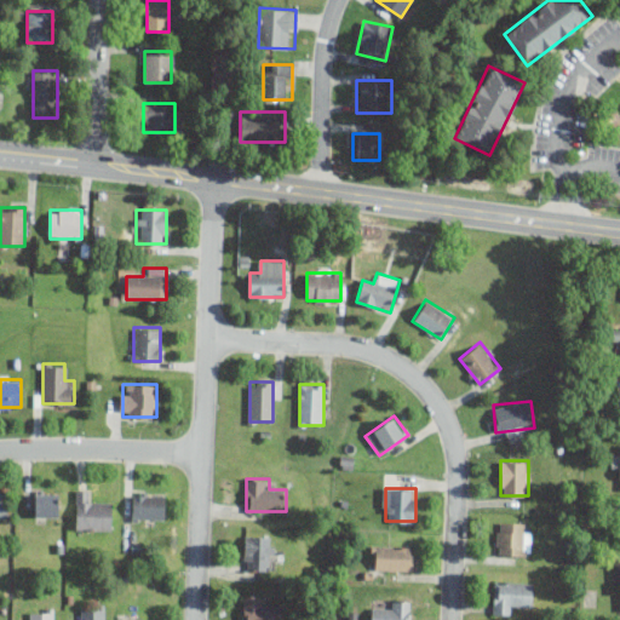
[(110,503),(87,503),(87,489),(76,489),(76,530),(110,530),(110,503)]
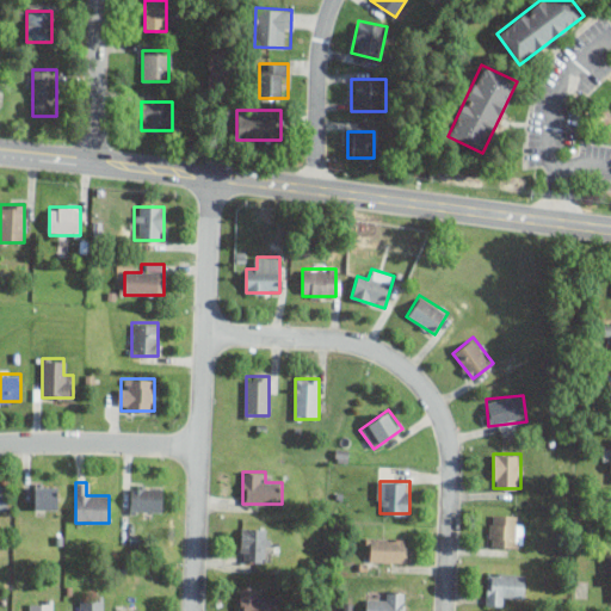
[(0,485),(0,510),(8,511),(10,486),(0,485)]
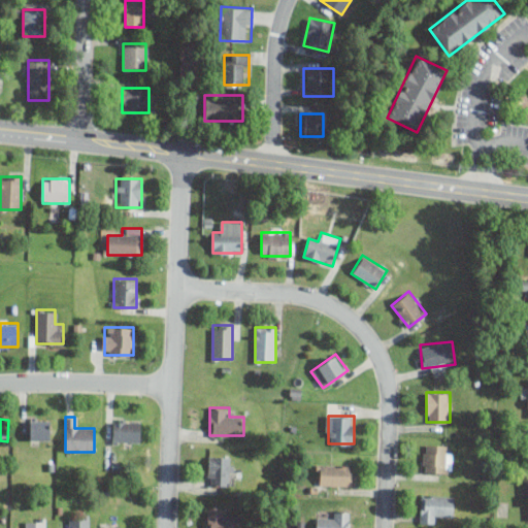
[(29,439),(51,439),(51,420),(29,420),(29,439)]
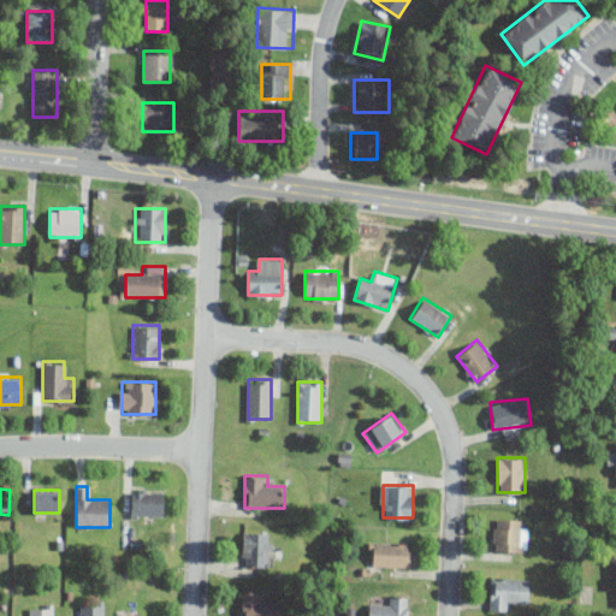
[(131,515),(164,515),(164,490),(131,490),(131,515)]
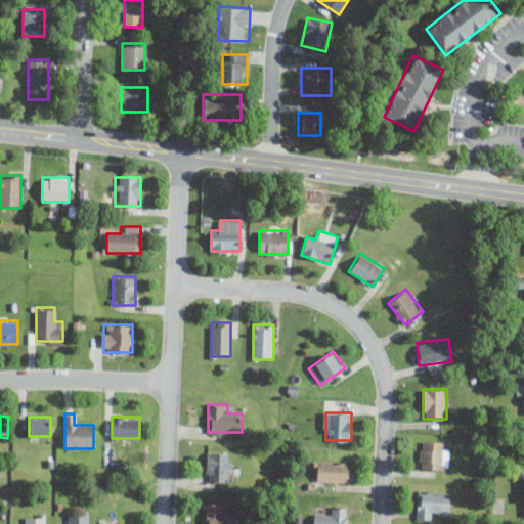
[(448,440),(421,440),(421,469),(448,469),(448,440)]
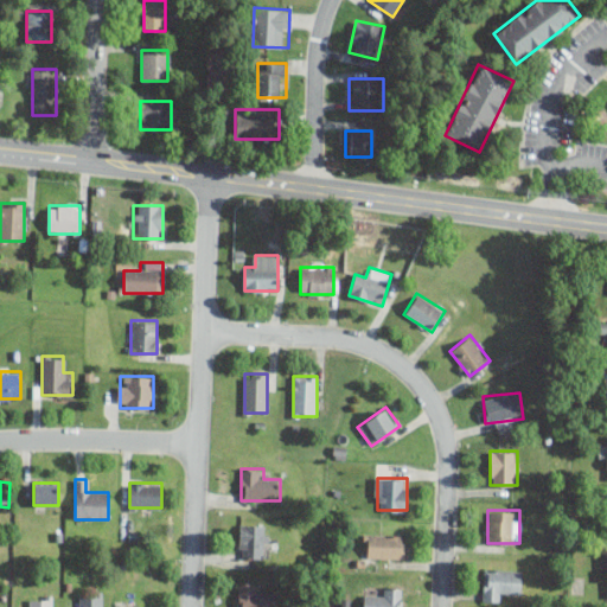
[(238,557),(264,558),(264,524),(240,523),(238,557)]
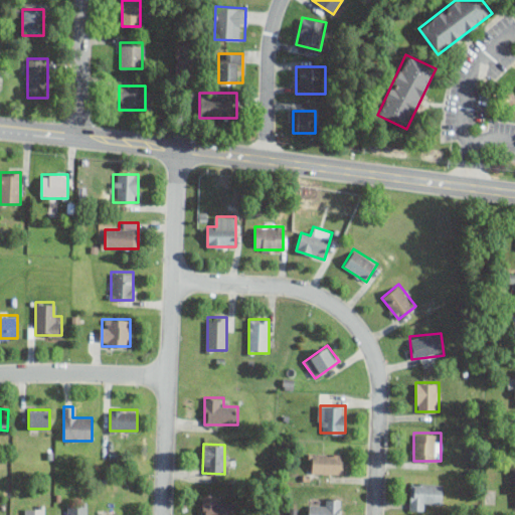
[(344,473),(344,453),(310,453),(310,473),(344,473)]
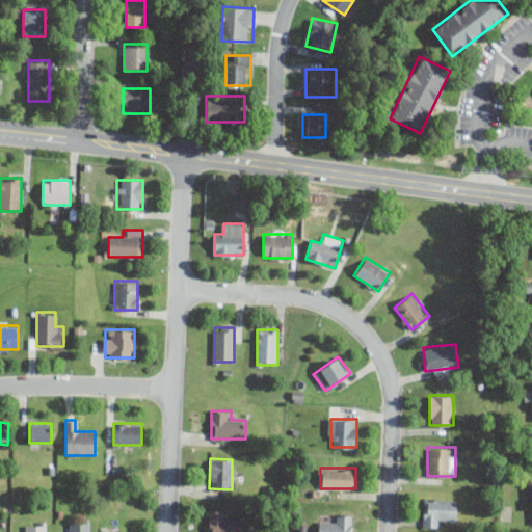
[(457,499),(424,498),(423,526),(445,527),(445,517),(457,517),(457,499)]
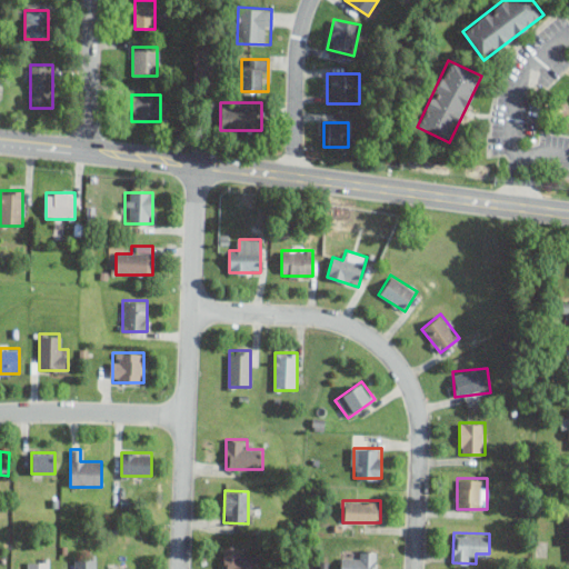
[(259,568),(259,557),(245,557),(245,546),(222,546),(222,568),(259,568)]
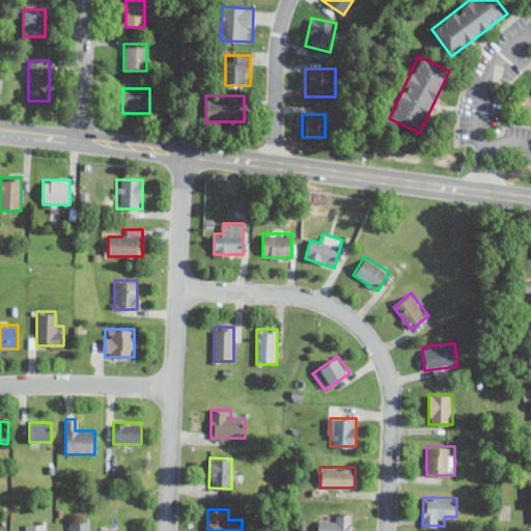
[(316,521),(315,530),(351,530),(352,513),(335,513),(335,522),(316,521)]
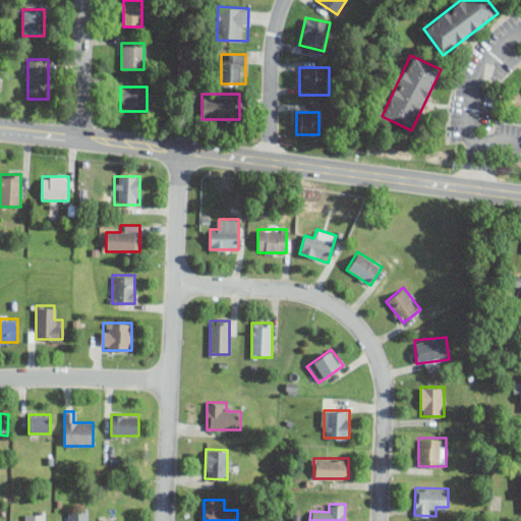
[(89,520),(89,510),(70,510),(70,520),(89,520)]
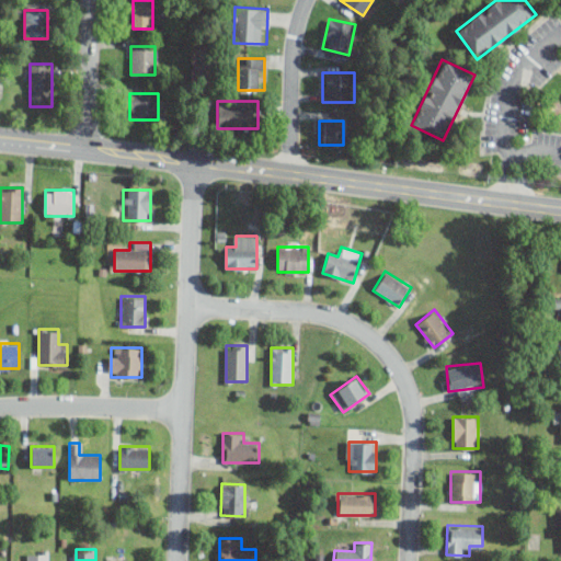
All buildings are outlined.
